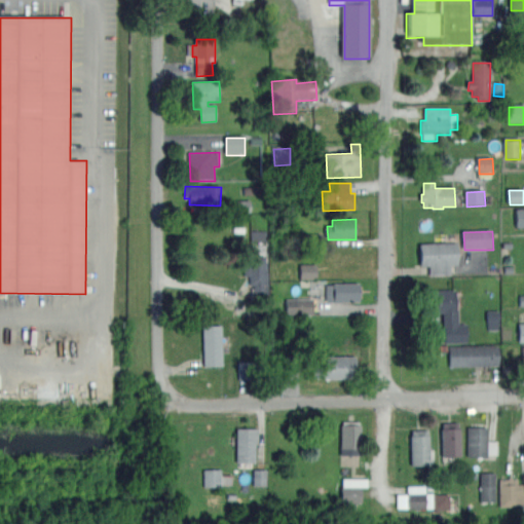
[(268,232),(253,233),(253,244),(268,244),(268,232)]
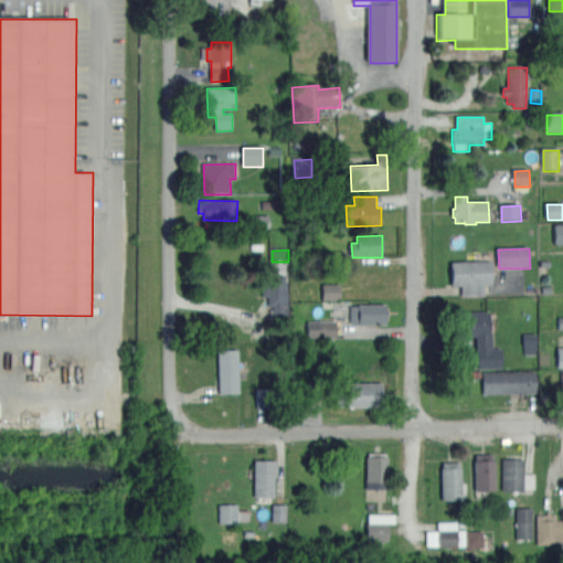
[(463,296),(463,286),(452,287),(452,264),(490,262),(491,285),(484,285),(485,296),(463,296)]
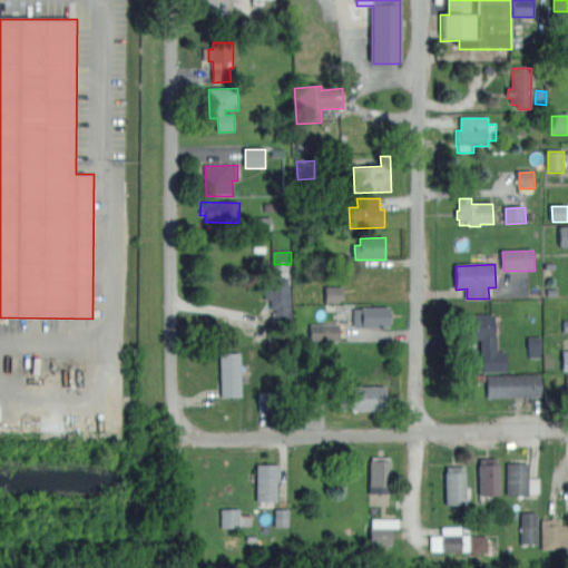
[(291,342),(273,342),(273,311),(271,311),(271,301),(266,301),(266,278),(290,277),(291,342)]
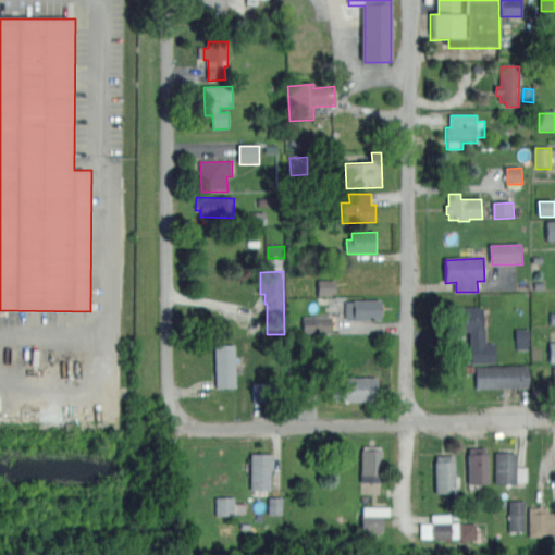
[(319,282),(319,298),(336,297),(336,282),(319,282)]
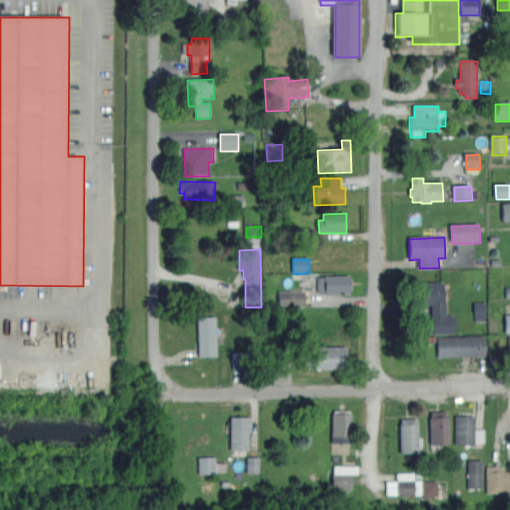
[(319,295),(319,277),(350,276),(350,295),(319,295)]
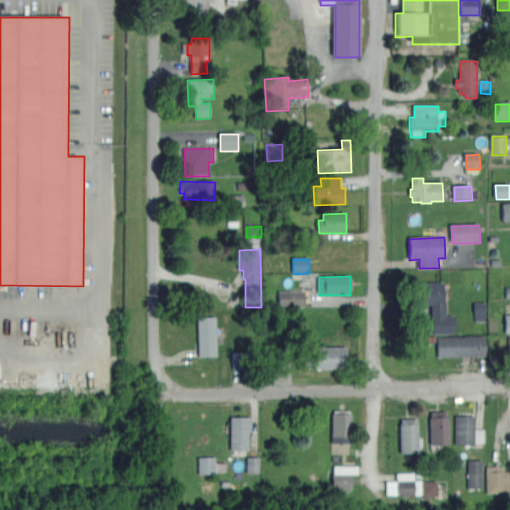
[(433,336),(432,305),(416,305),(416,304),(411,304),(410,286),(415,286),(415,284),(444,283),(445,303),(446,303),(447,318),(455,317),(455,335),(433,336)]
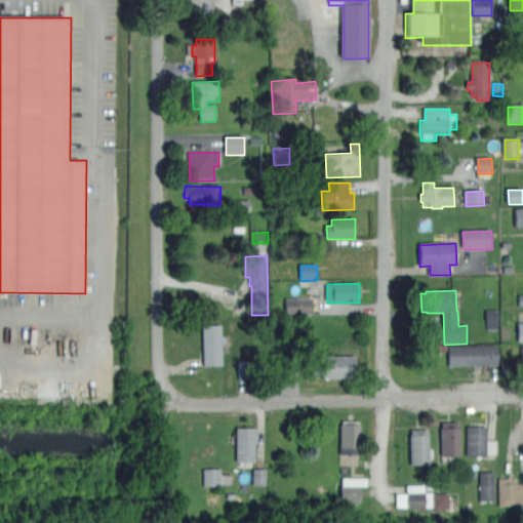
[(314,299),(286,300),(287,315),(314,314),(314,299)]
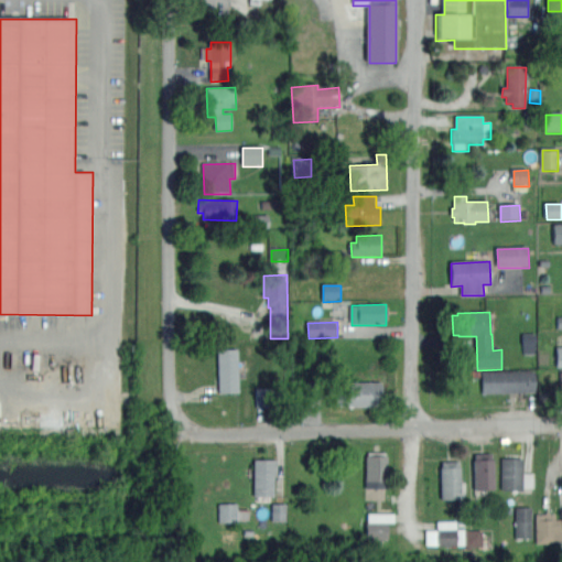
[(537,356),(538,335),(525,335),(523,356),(537,356)]
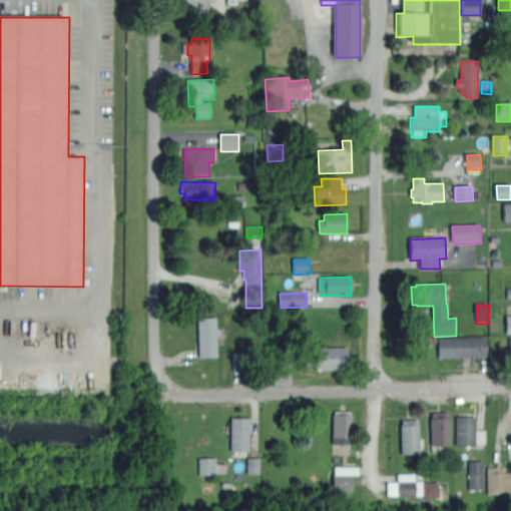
[(199,358),(198,319),(216,318),(217,357),(199,358)]
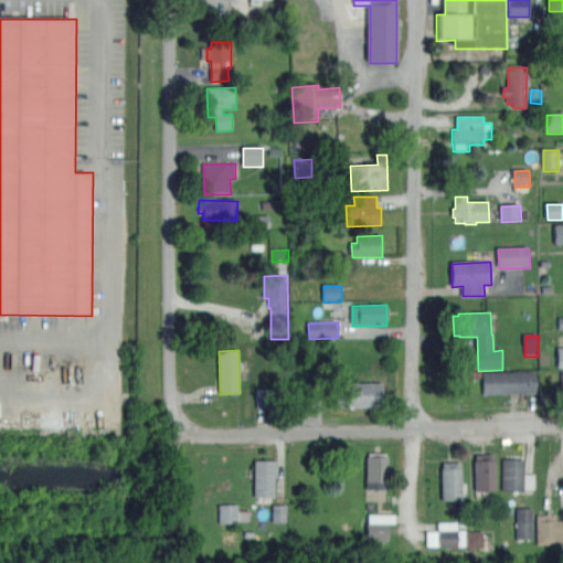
[(485,395),(484,375),(535,374),(537,394),(485,395)]
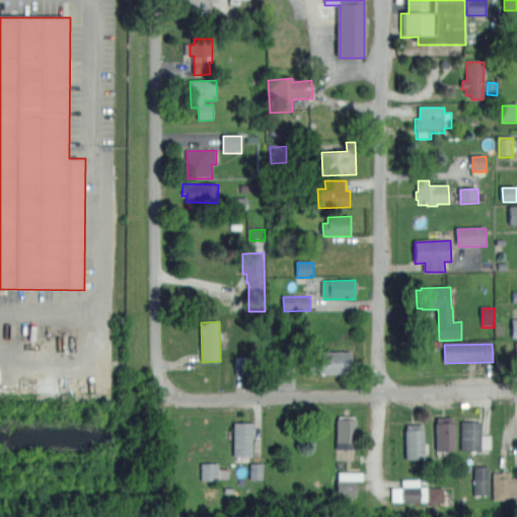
[(351,375),(309,374),(309,353),(352,353),(351,375)]
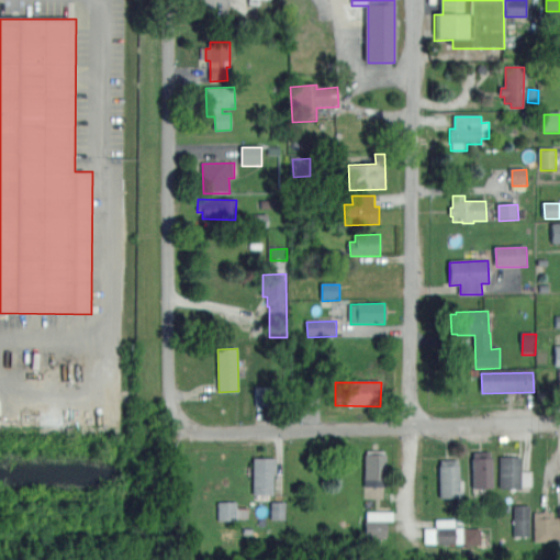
[(271,407),(270,388),(256,389),(257,407),(271,407)]
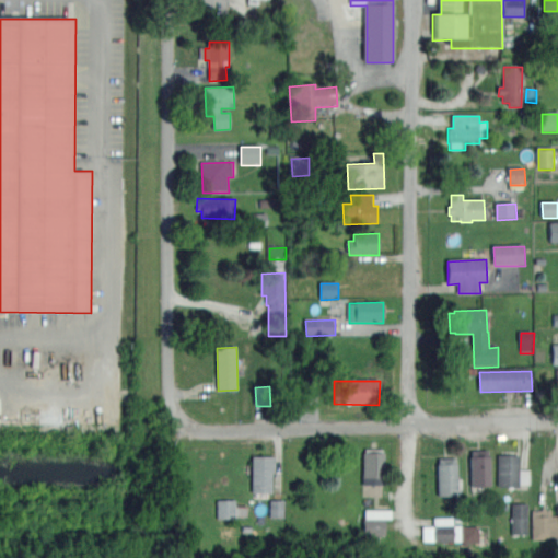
[(384,486),(364,486),(364,450),(384,451),(384,486)]
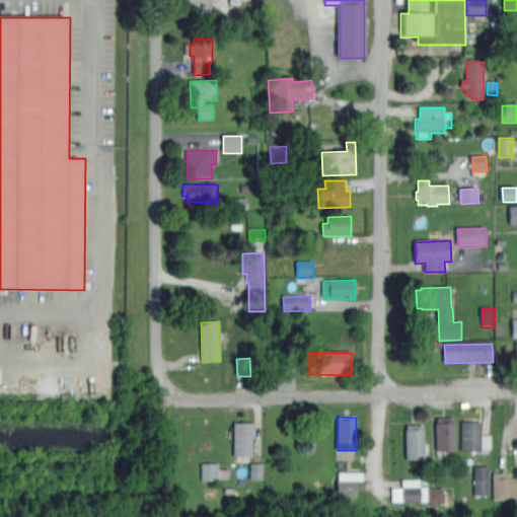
[(455,453),(437,453),(437,426),(439,426),(439,420),(453,420),(453,423),(455,423),(455,453)]
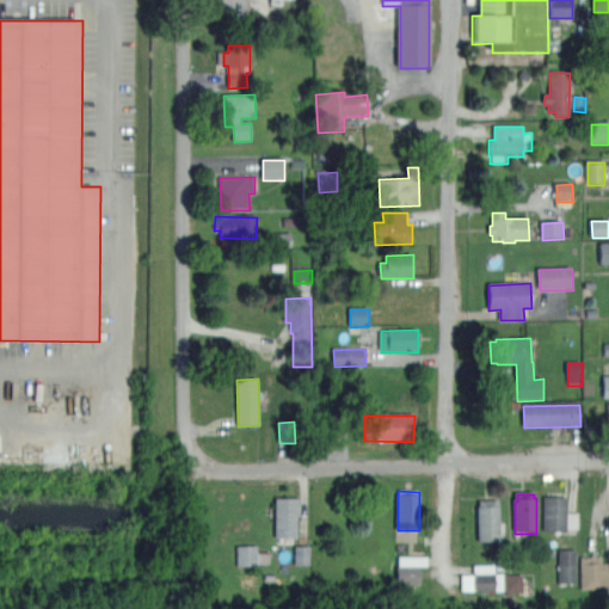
[(297,539),(276,539),(277,499),(299,499),(297,539)]
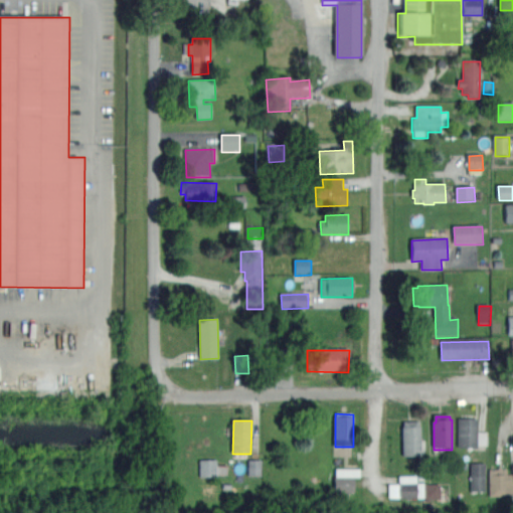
[(459,449),(459,420),(478,420),(478,433),(488,433),(488,447),(478,447),(478,448),(459,449)]
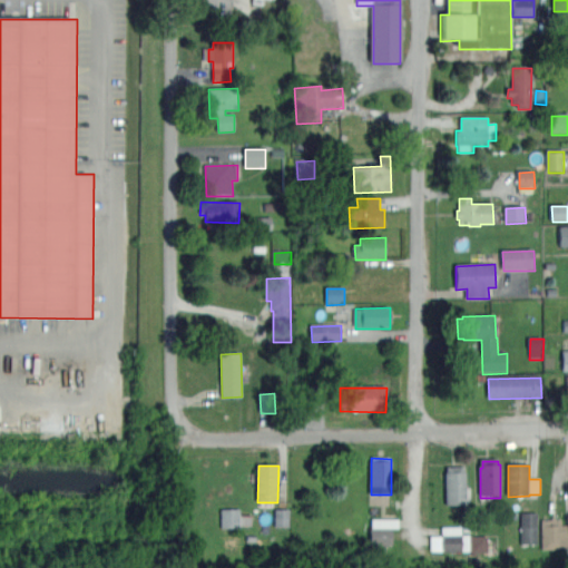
[(447,507),(446,475),(448,475),(448,469),(466,468),(466,471),(468,471),(469,506),(447,507)]
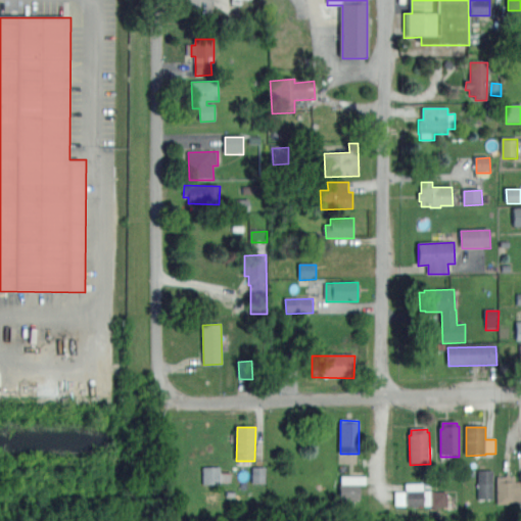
[(203,469),(203,486),(222,485),(222,468),(203,469)]
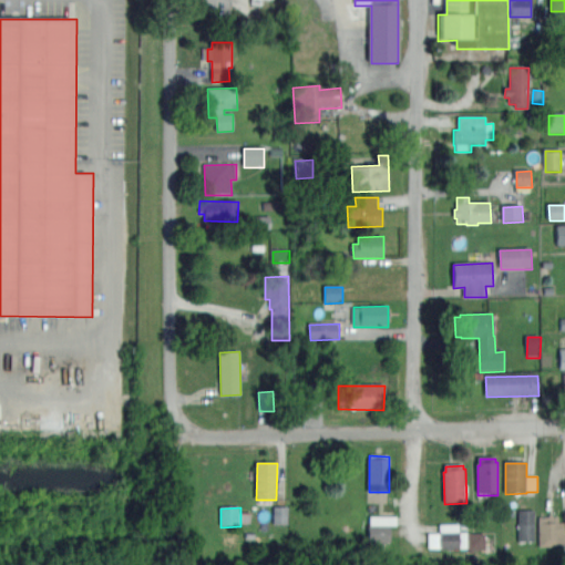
[(275,507),(275,525),(288,526),(289,507),(275,507)]
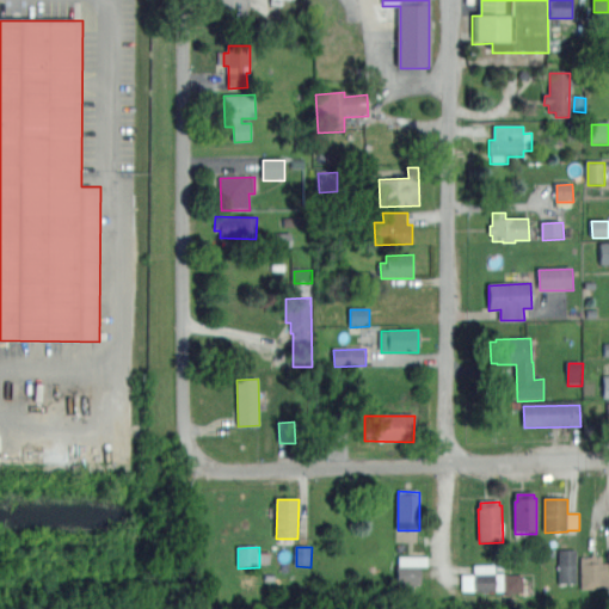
[(578,552),(560,552),(560,586),(578,586),(578,552)]
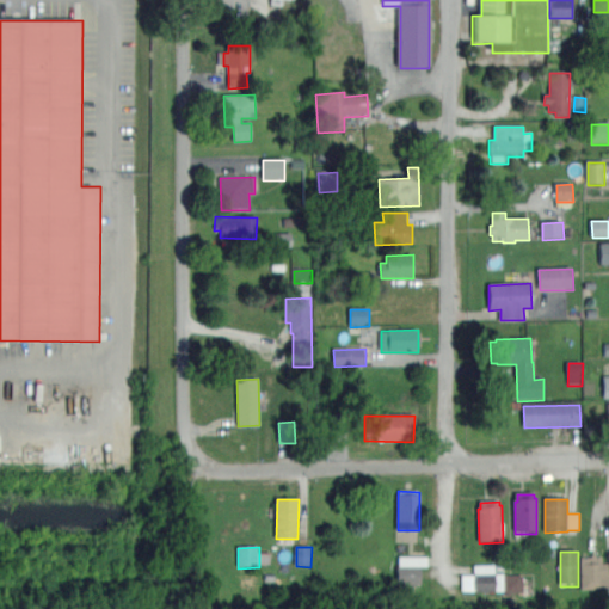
[(429,559),(400,558),(400,567),(429,567),(429,559)]
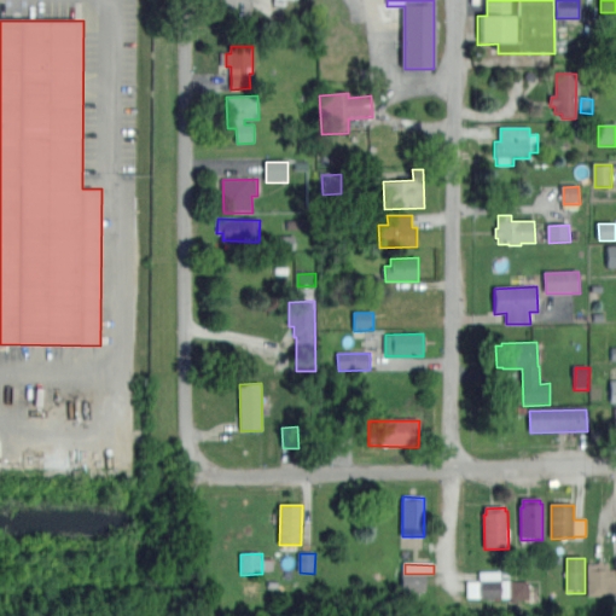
[(615,596),(590,597),(588,565),(609,564),(609,570),(615,570),(615,596)]
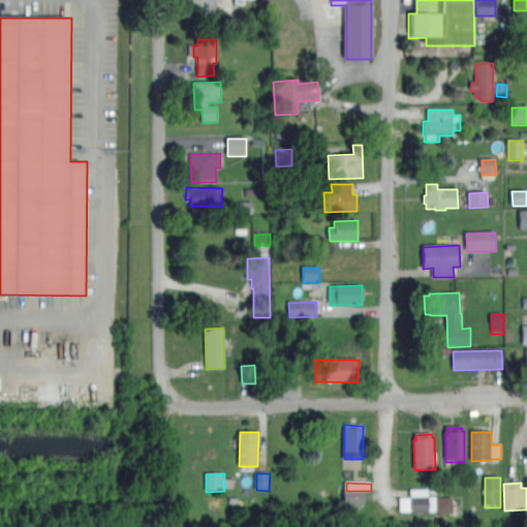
[(454,499),(430,499),(430,491),(412,491),(412,499),(401,499),(401,514),(454,514),(454,499)]
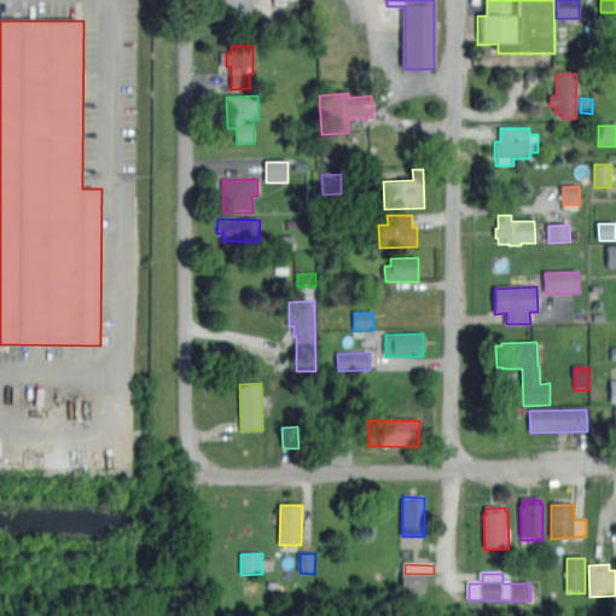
[(426,592),(426,575),(405,575),(405,592),(426,592)]
